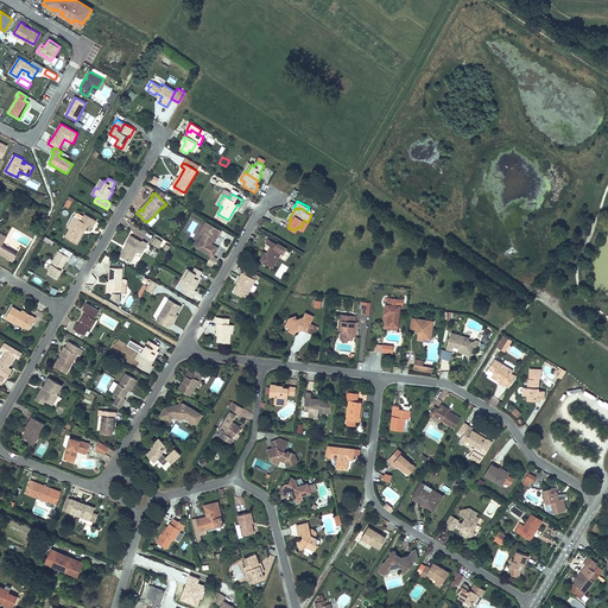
[(81,222),(76,219),(70,229),(65,239),(77,245),(82,235),(81,234),(83,230),(84,230),(88,226),(93,228),(96,221),(86,215),(84,216),(81,222)]
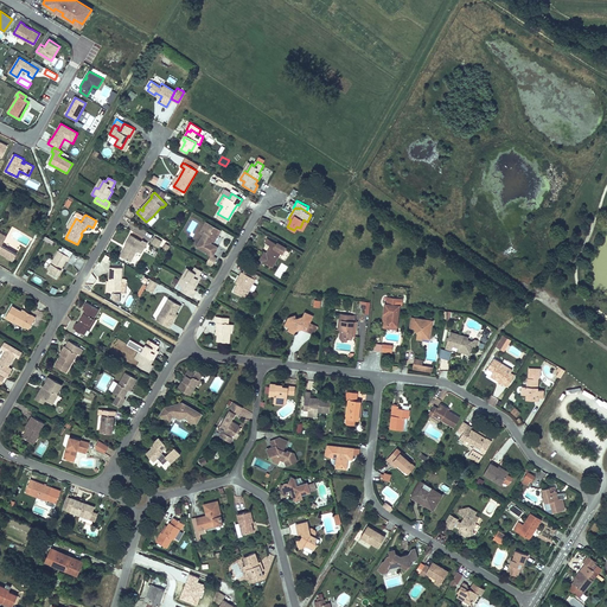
[(195,248),(210,257),(205,264),(211,267),(217,259),(215,257),(219,249),(212,244),(221,231),(205,222),(199,232),(203,235),(195,248)]
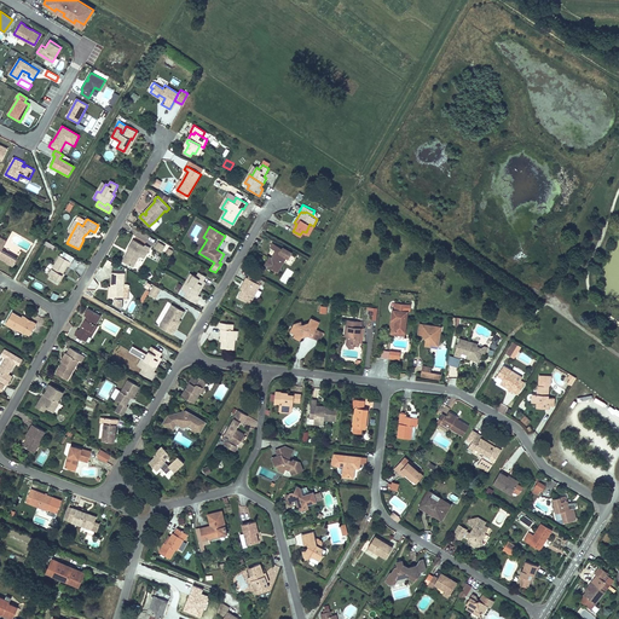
[(0,237),(0,259),(12,267),(17,260),(1,252),(7,242),(0,237)]
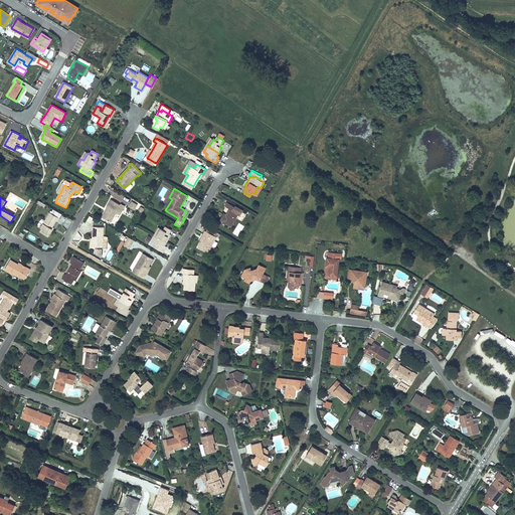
[(116,212),(119,214),(124,205),(120,203),(111,198),(106,206),(107,207),(109,208),(107,210),(106,209),(103,214),(106,216),(106,218),(111,221),(116,212)]
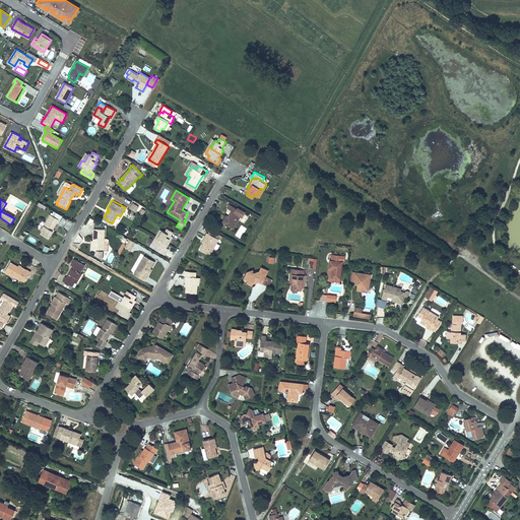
[(138,205),(132,201),(129,207),(134,210),(138,205)]
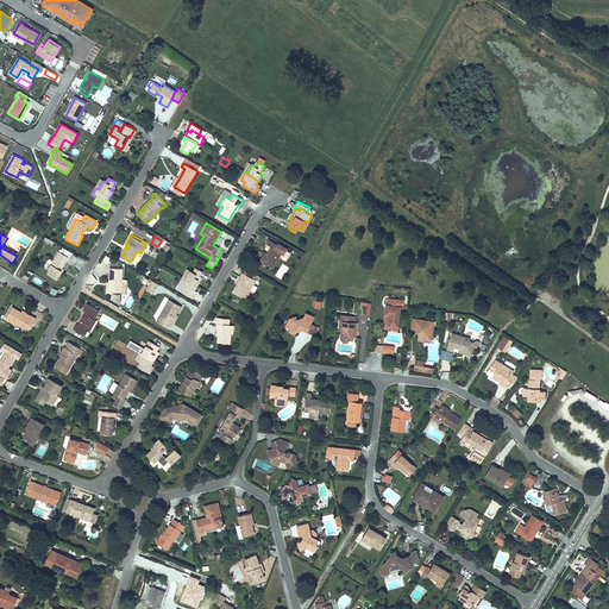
[(268,251),(267,251),(264,250),(258,261),(271,268),(281,251),(283,252),(286,248),(276,242),(276,243),(265,237),(263,242),(270,245),(268,249),(269,250),(268,251)]
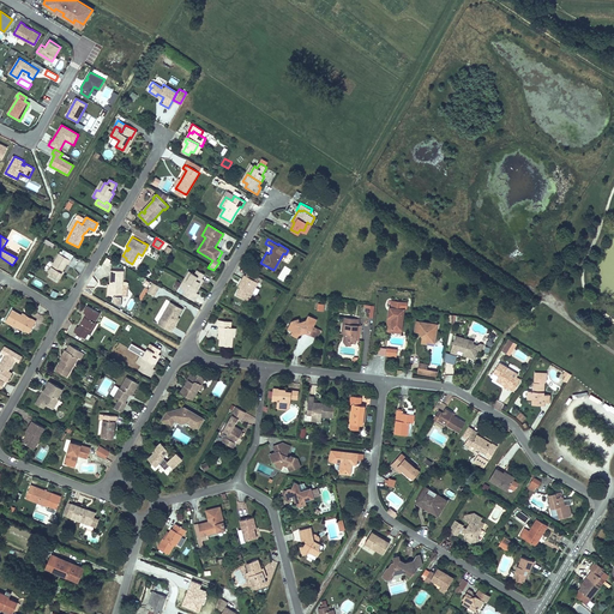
[(60,278),(64,271),(67,264),(68,265),(71,262),(59,254),(54,264),(49,272),(60,278)]
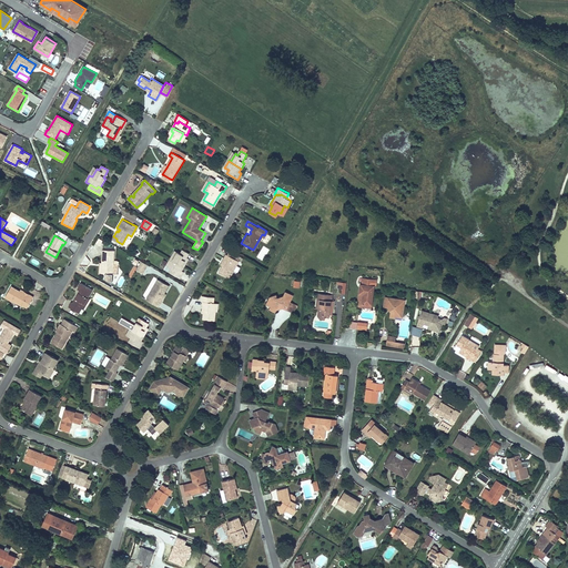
[(44,241),(40,250),(46,252),(50,244),(44,241)]
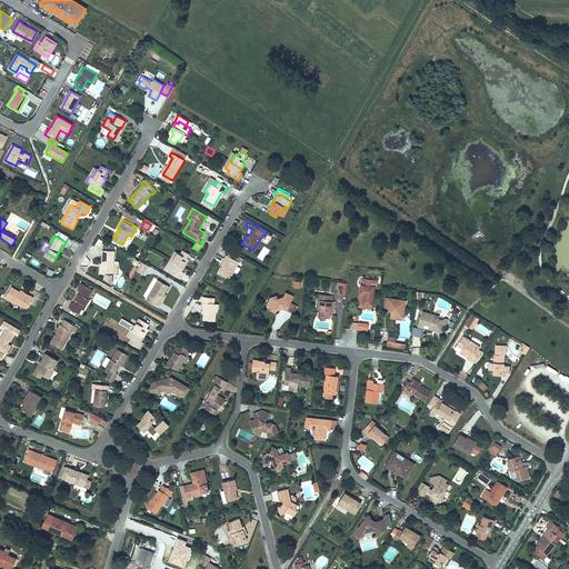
[(258,259),(265,261),(269,249),(262,246),(258,259)]
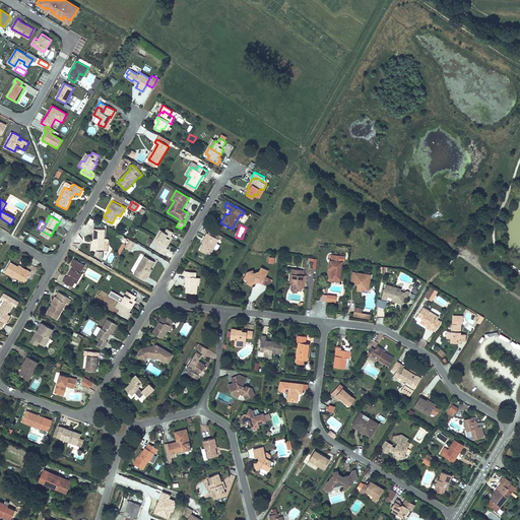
[(104,241),(105,229),(94,228),(93,240),(92,248),(96,249),(95,254),(103,257),(103,249),(104,241)]
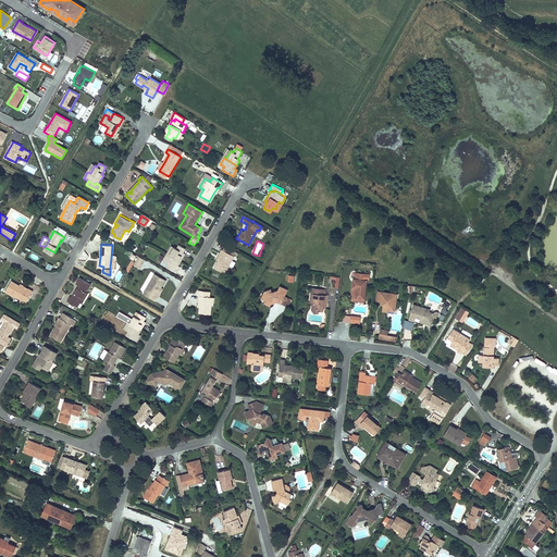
[(180,255),(182,251),(184,247),(177,244),(176,248),(173,246),(169,254),(180,260),(182,256),(180,255)]
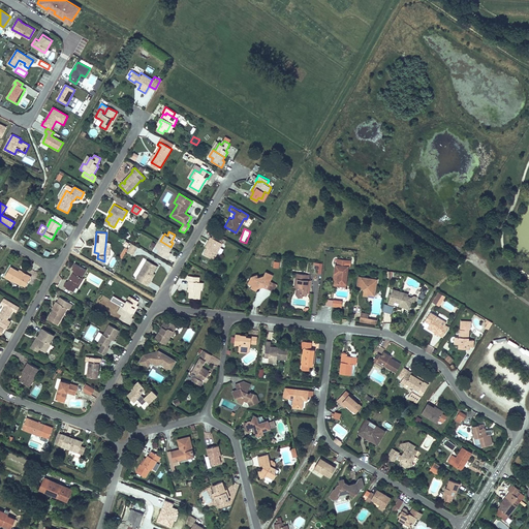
[(212,239),(221,244),(223,239),(214,234),(212,239)]
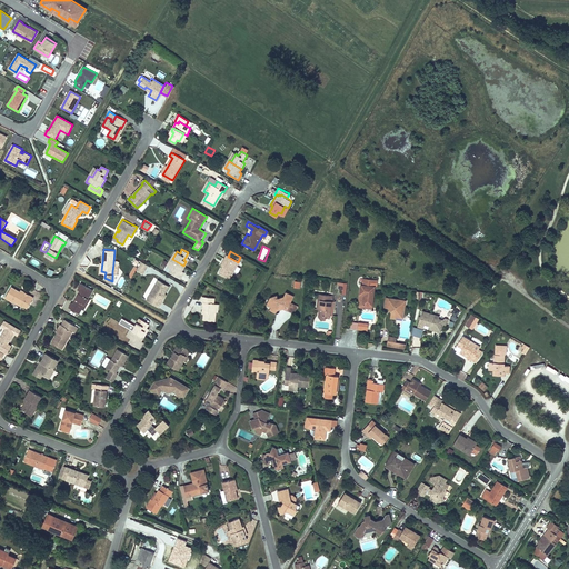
[(228,257),(227,256),(225,259),(227,260),(222,267),(219,273),(230,280),(239,262),(238,262),(228,257)]
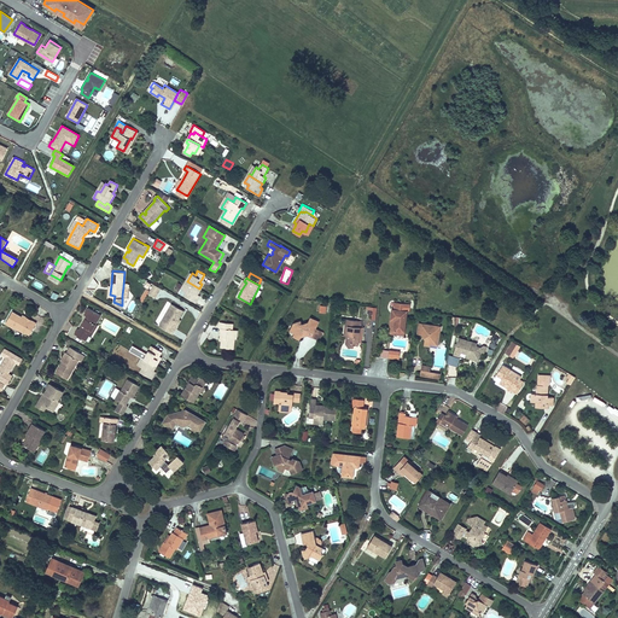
[(199,289),(187,281),(185,280),(180,287),(185,291),(193,295),(194,293),(196,293),(199,289)]
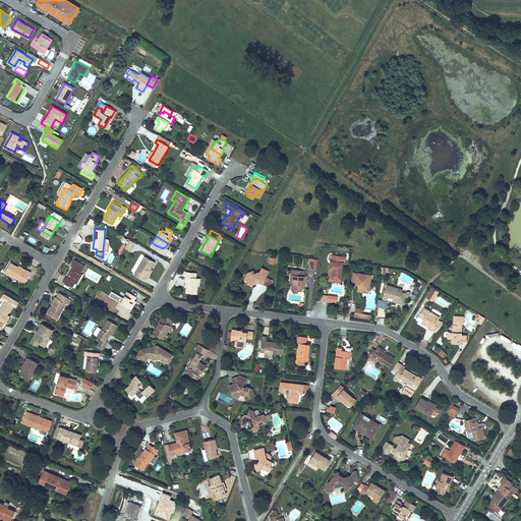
[(133,241),(128,238),(124,246),(129,248),(133,241)]
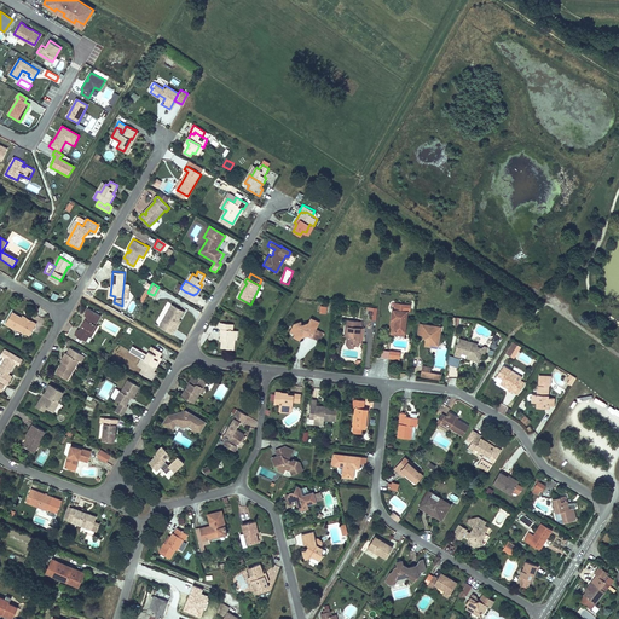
[(194,302),(198,295),(196,294),(195,294),(194,295),(185,291),(183,296),(194,302)]
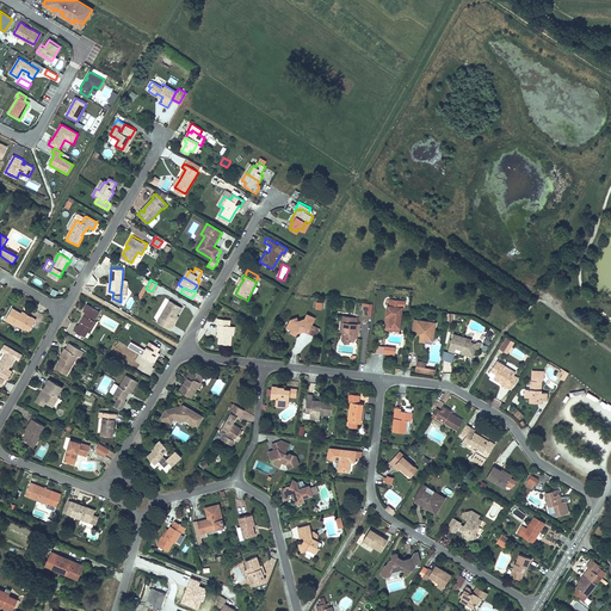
[(389,326),(400,327),(401,306),(405,306),(405,300),(389,298),(389,306),(387,304),(386,315),(390,315),(389,326)]
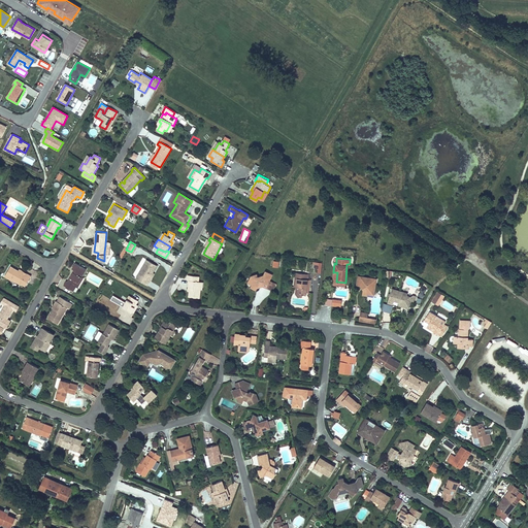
[(135,278),(146,285),(150,281),(147,278),(152,271),(156,264),(146,259),(135,278)]
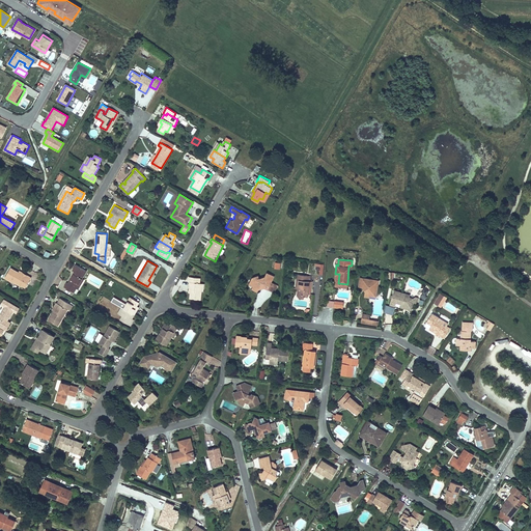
[(324,263),(314,262),(314,266),(319,267),(318,274),(323,274),(324,263)]
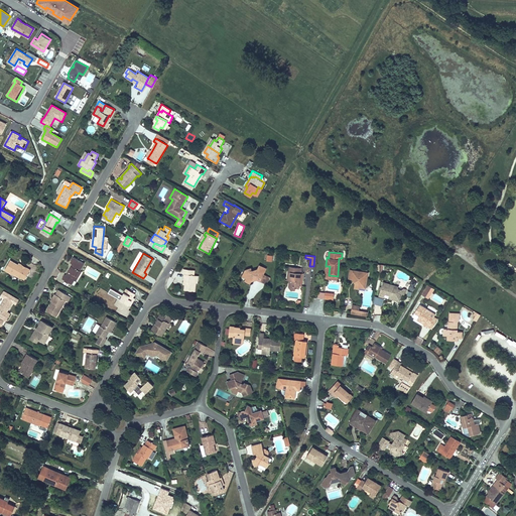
[(74,280),(80,270),(84,262),(74,256),(71,262),(73,263),(74,264),(73,267),(71,266),(66,275),(65,275),(61,279),(71,285),(74,280)]
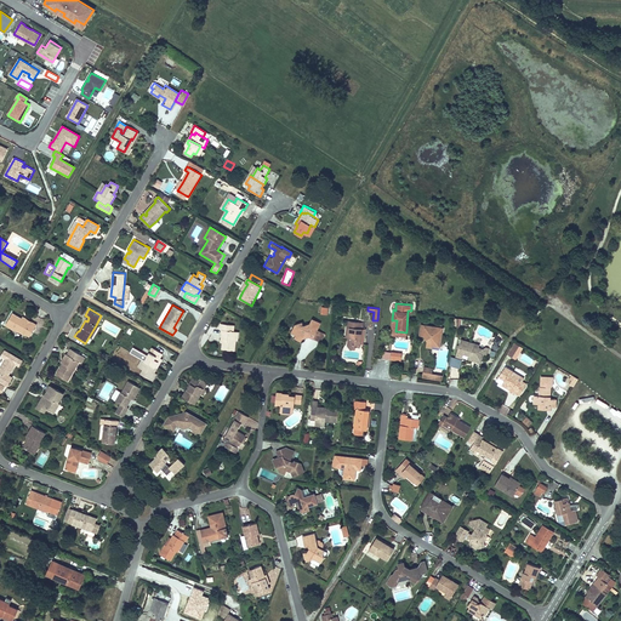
[(24,318),(20,315),(11,309),(4,322),(13,328),(13,326),(23,331),(29,334),(34,325),(29,323),(30,319),(26,317),(24,318)]
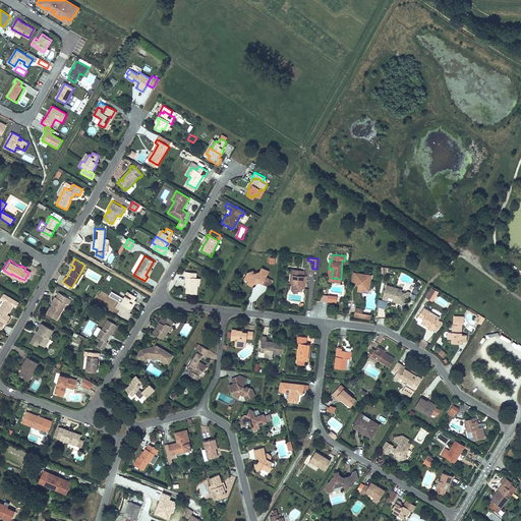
[(249,277),(247,280),(246,283),(251,285),(254,281),(256,280),(266,285),(269,278),(266,276),(269,270),(262,267),(259,271),(253,272),(252,269),(246,271),(249,277)]
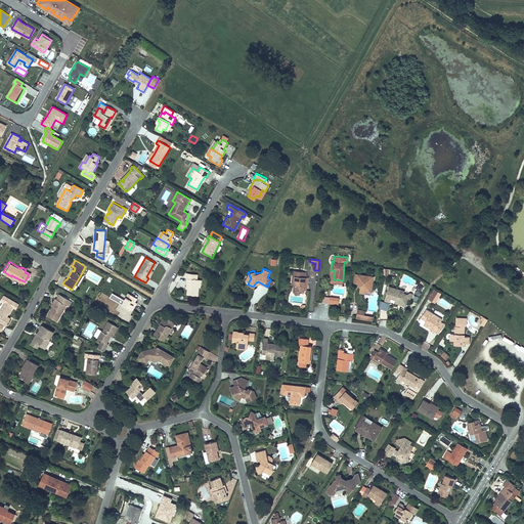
[(305,279),(306,270),(299,269),(298,274),(295,274),(294,284),(293,289),(295,293),(299,293),(299,291),(304,291),(304,285),(306,286),(307,279),(305,279)]
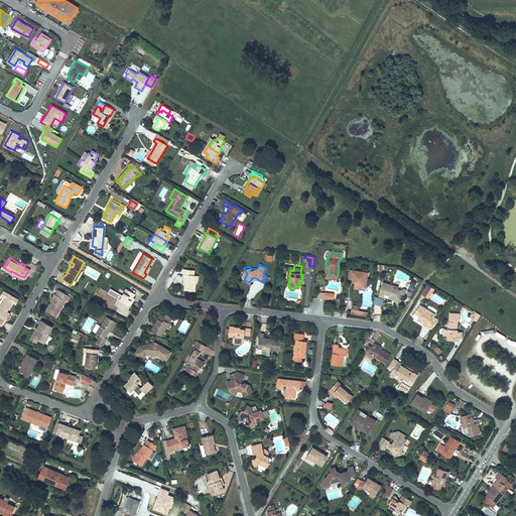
[(324,278),(337,279),(338,276),(329,275),(330,266),(326,266),(325,266),(324,278)]
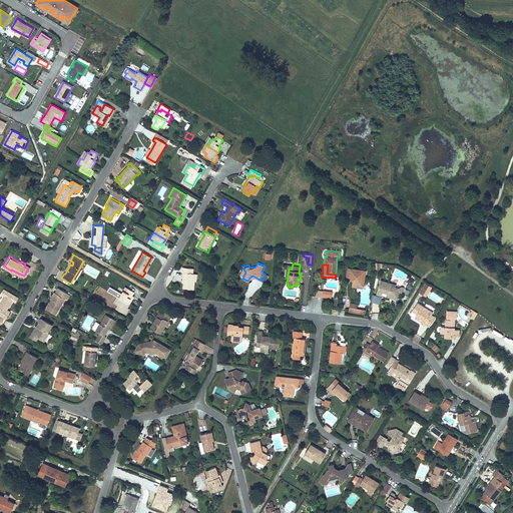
[(349,269),(348,276),(351,280),(350,285),(355,286),(355,284),(361,285),(364,269),(350,267),(349,269)]
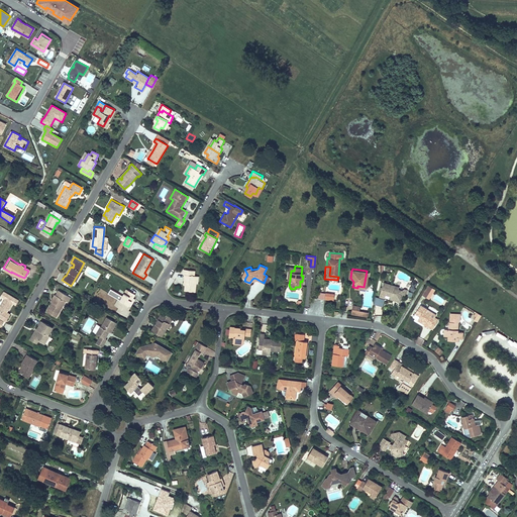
[(184,276),(185,276),(184,284),(186,284),(186,287),(185,292),(196,293),(197,285),(195,285),(196,277),(194,276),(195,272),(184,271),(184,276)]
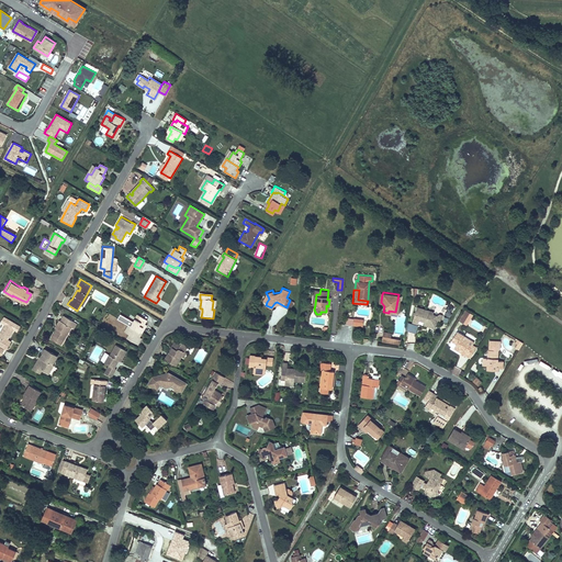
[(424,322),(433,324),(435,317),(434,313),(430,313),(431,310),(415,304),(411,319),(415,321),(417,317),(424,319),(425,319),(424,322)]
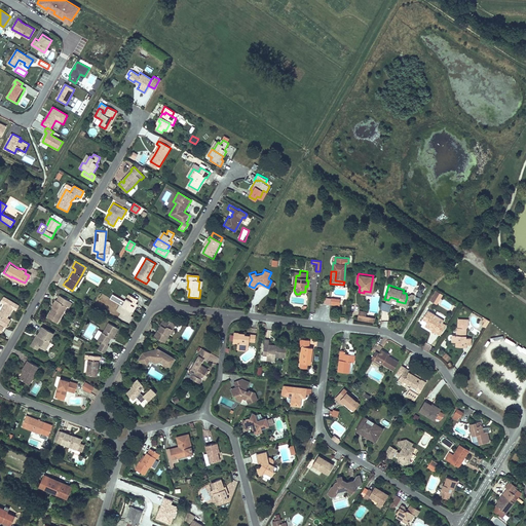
[(421,285),(415,295),(420,297),(425,288),(421,285)]
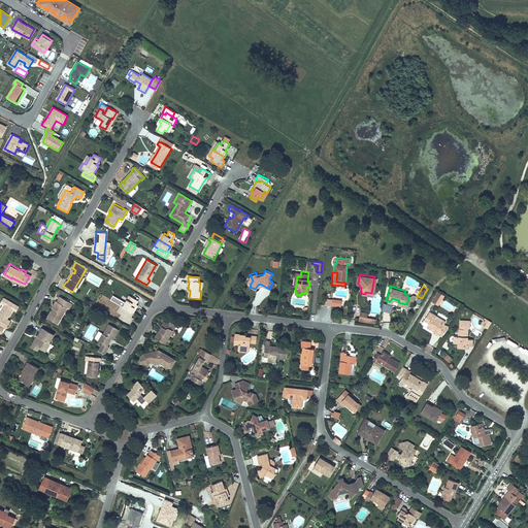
[(438,304),(444,295),(436,290),(431,299),(438,304)]
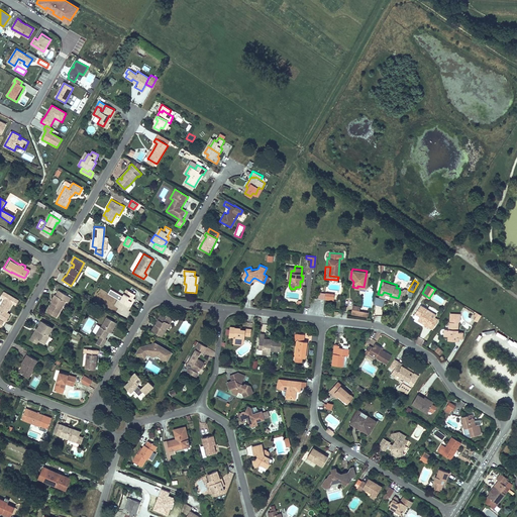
[(129,304),(132,300),(130,299),(131,296),(134,293),(128,289),(126,293),(123,291),(119,299),(129,304)]
